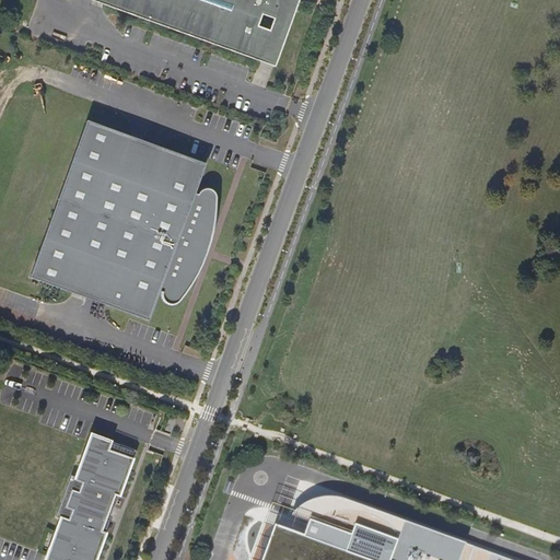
[(104,0),(103,4),(276,67),(299,0),(104,0)]
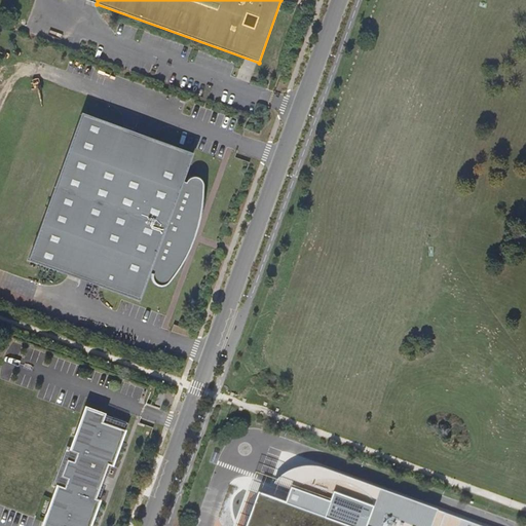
[(194,235),(196,228),(199,220),(201,210),(202,198),(202,193),(203,188),(186,182),(183,181),(193,153),(81,113),(27,260),(140,301),(150,272),(153,274),(170,280),(174,275),(179,268),(184,258),(188,252),(191,243),(194,235)]
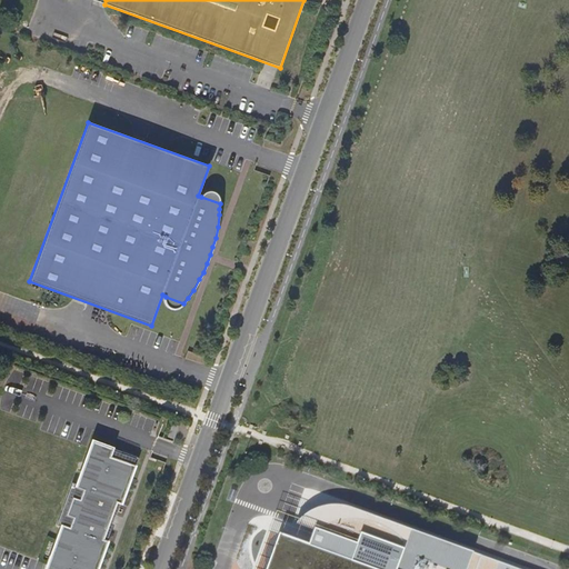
[(220,200),(219,197),(217,193),(215,192),(209,191),(206,192),(203,195),(201,197),(220,203),(220,200)]
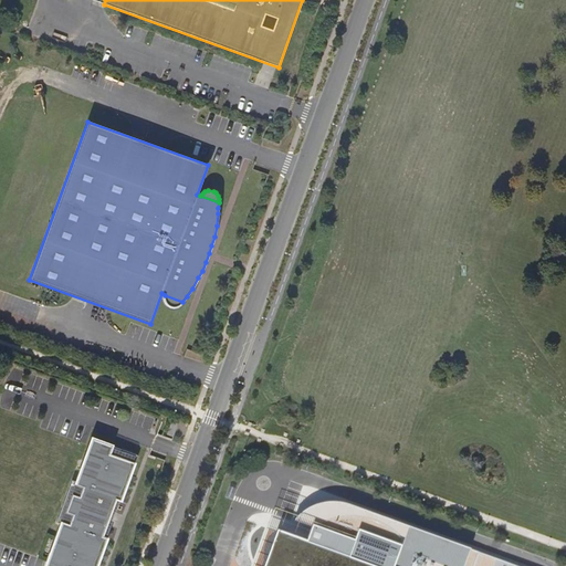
[(181,304),(182,302),(165,295),(164,299),(165,302),(167,304),(169,305),(173,307),(177,307),(179,305),(181,304)]
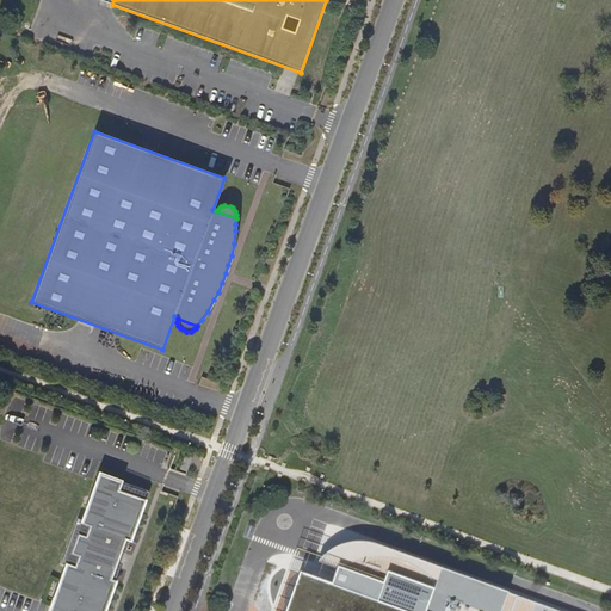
[(186,471),(192,456),(185,454),(179,469),(186,471)]
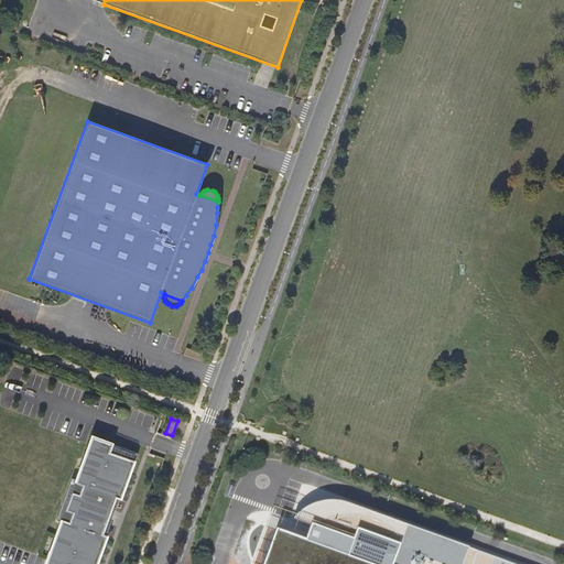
[(137,453),(91,436),(76,480),(72,478),(56,520),(61,522),(45,563),(96,563),(107,535),(101,534),(115,497),(120,499),(137,453)]
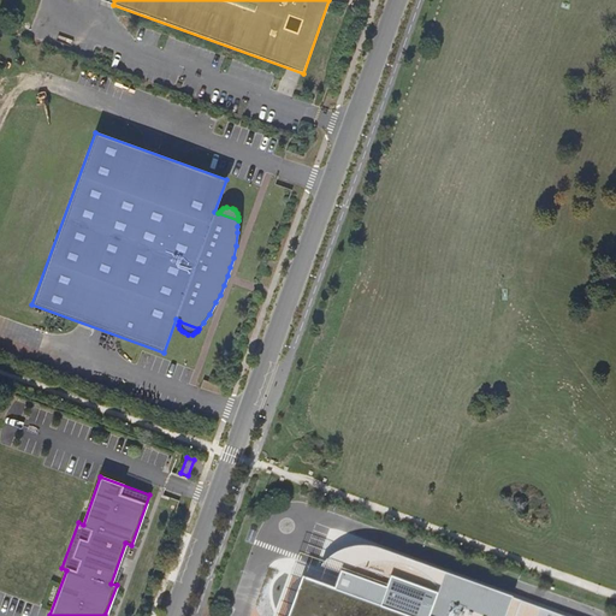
[(514,615),(520,602),(377,550),(373,549),(367,548),(362,548),(356,549),(353,550),(347,552),(343,556),(338,561),(333,567),(331,573),(338,575),(332,591),(301,580),(286,615),(514,615)]
